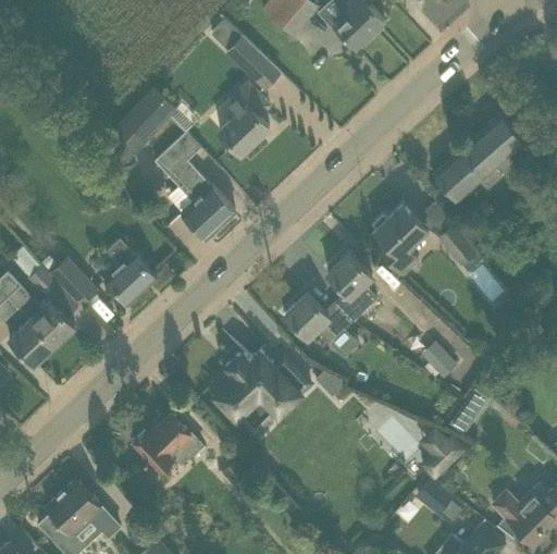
[(269,0),(263,8),(294,33),(318,4),(311,0),(269,0)]
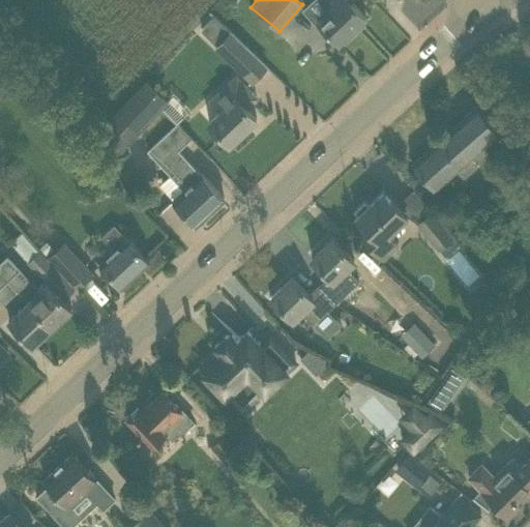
[(339,44),(342,48),(353,37),(349,33),(365,18),(350,1),(351,0),(322,0),(331,10),(315,26),(324,35),(321,37),(329,47),(332,44),(335,47),(339,44)]
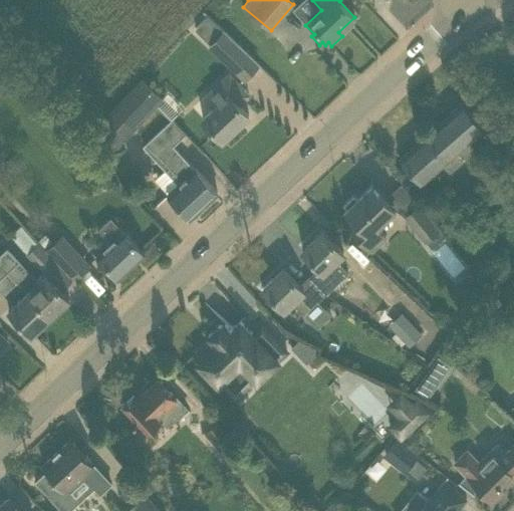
[(206,18),(195,29),(203,36),(211,44),(222,33),(213,24),(206,18)]
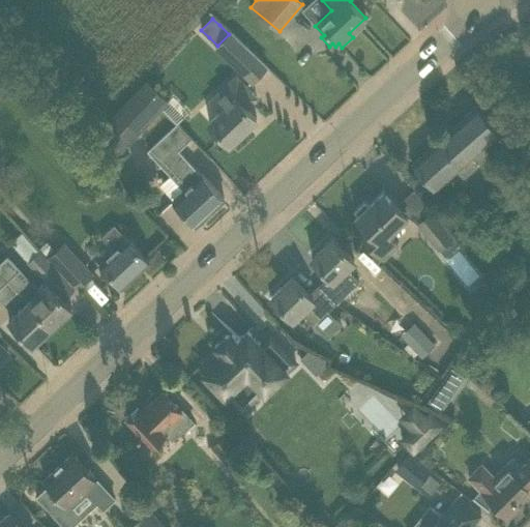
[(217,46),(215,49),(253,84),(267,68),(229,34),(217,46)]
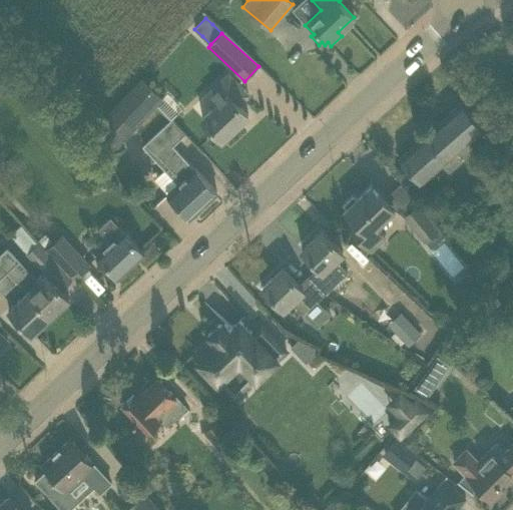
[(212,109),(201,119),(221,141),(248,116),(234,101),(244,92),(227,73),(202,98),(212,109)]
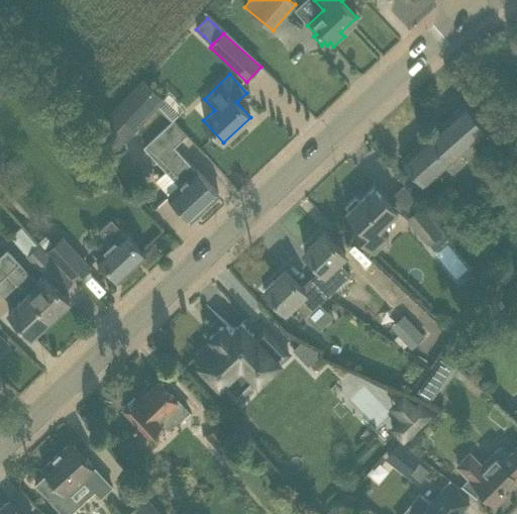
[(141,81),(96,129),(119,150),(165,102),(141,81)]
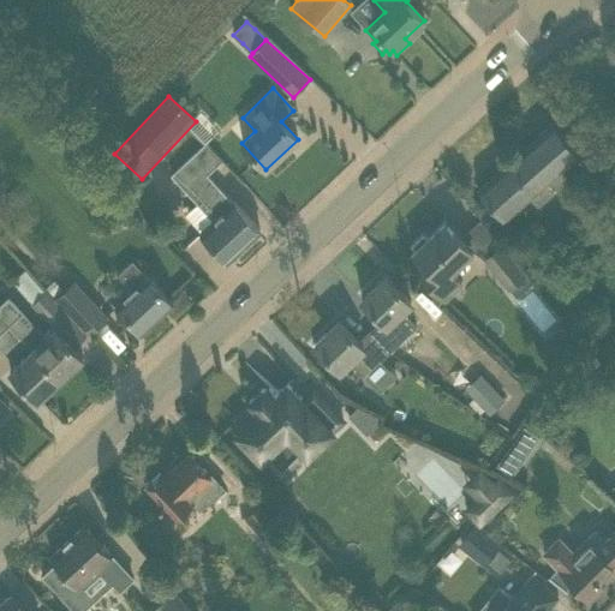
[(580,156),(553,125),(478,191),(505,222),(530,201),(538,209),(569,181),(561,172),(580,156)]
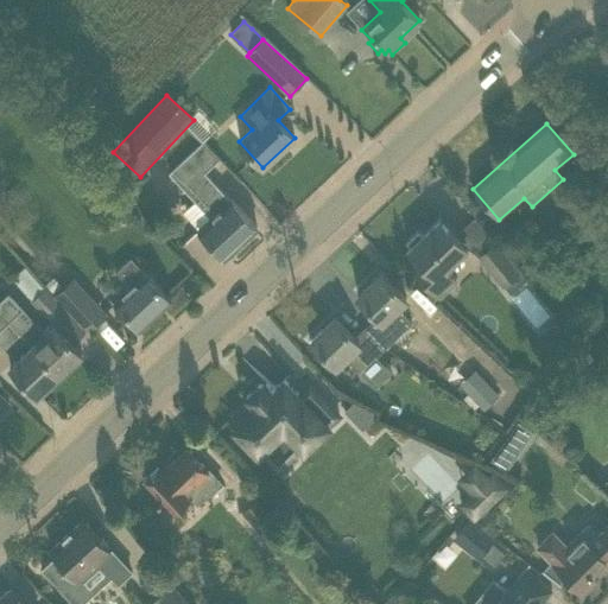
[(200,233),(208,242),(225,260),(257,229),(206,175),(220,160),(203,144),(170,175),(213,220),(200,233)]
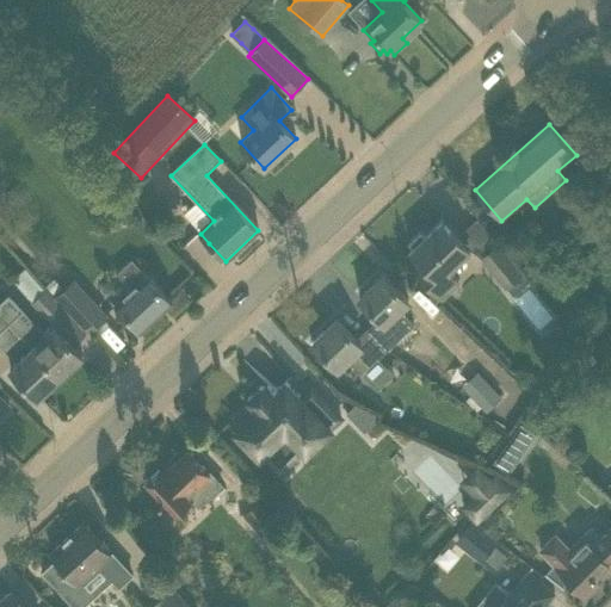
[(425,237),(421,233),(408,245),(413,249),(411,252),(421,262),(413,271),(442,301),(458,284),(448,272),(470,251),(442,222),(425,237)]
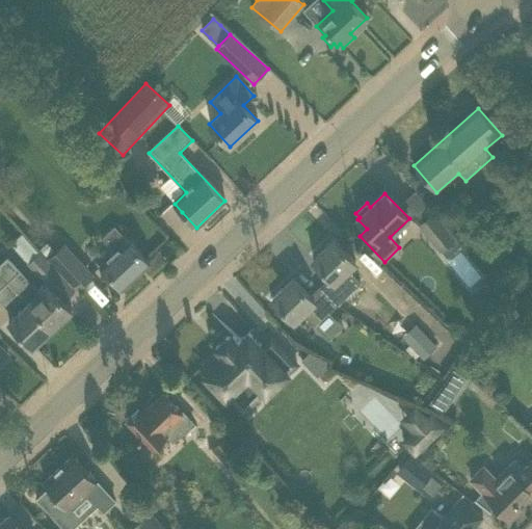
[(456,240),(433,214),(419,228),(441,254),(456,240)]
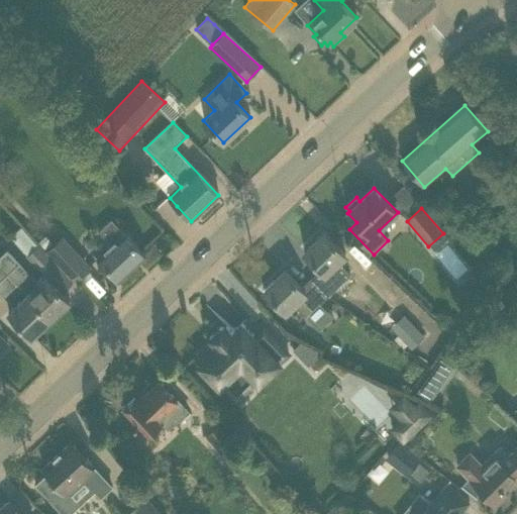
[(99,232),(108,240),(112,245),(98,259),(119,282),(145,258),(111,220),(99,232)]
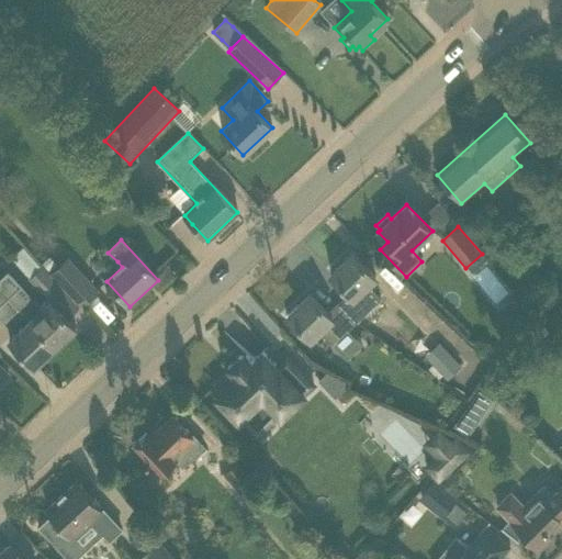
[(42,269),(23,249),(12,259),(48,299),(60,288),(42,268),(42,269)]
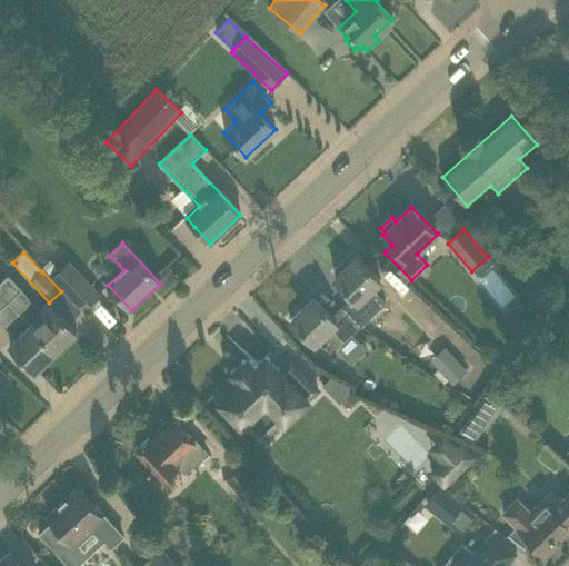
[(358,258),(335,279),(353,298),(342,308),(361,328),(386,306),(372,290),(381,283),(372,274),(358,258)]
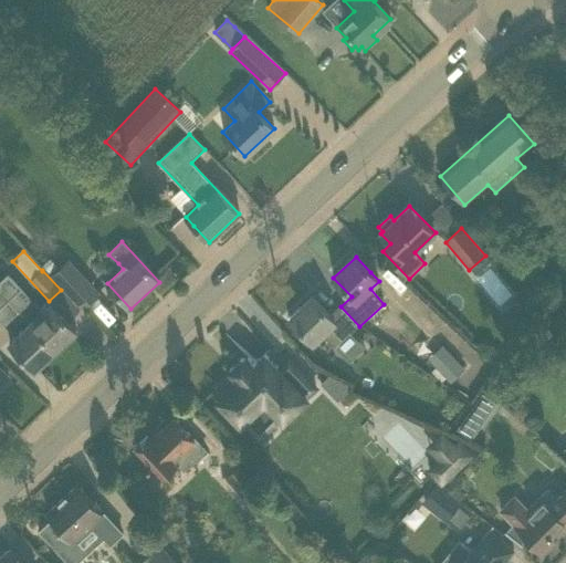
[(69,261),(52,277),(82,309),(97,293),(69,261)]
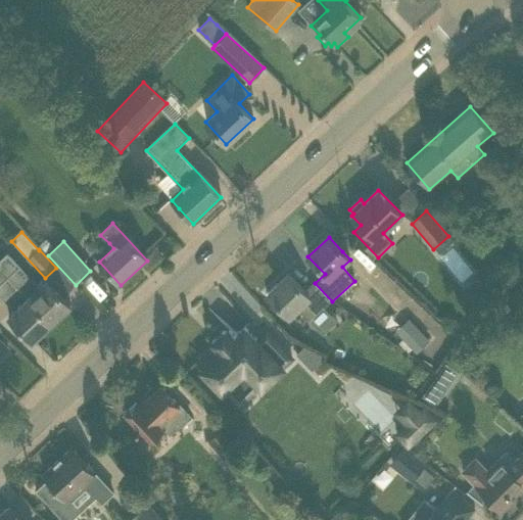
[(0,261),(0,269),(29,299),(51,324),(70,305),(48,282),(40,289),(7,254),(0,261)]
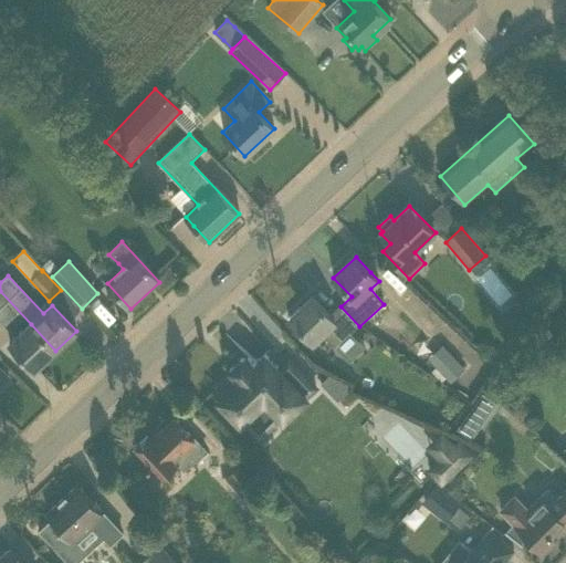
[(34,369),(55,351),(31,324),(0,291),(0,318),(18,336),(10,344),(34,369)]
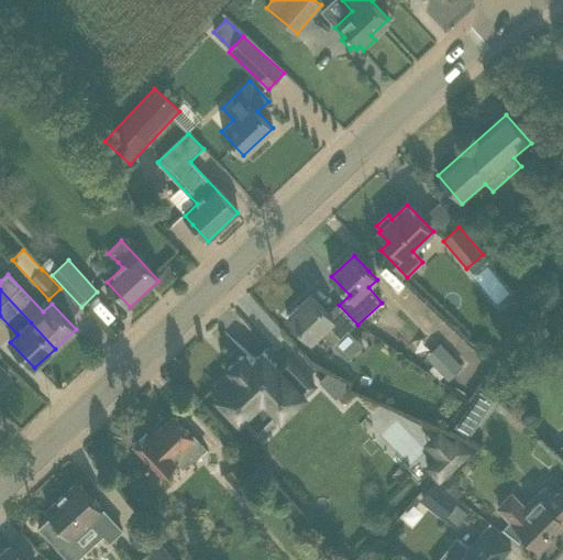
[(311,296),(288,317),(304,333),(311,341),(320,333),(333,348),(346,362),(362,347),(350,333),(357,325),(339,305),(329,315),(311,296)]
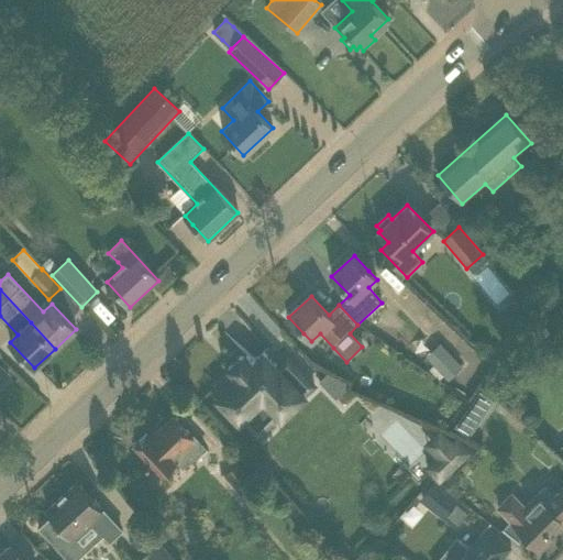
[(231,373),(213,390),(219,396),(216,399),(239,424),(242,420),(263,401),(280,419),(282,420),(306,397),(305,396),(315,387),(287,359),(277,368),(264,354),(254,364),(247,358),(244,360),(241,358),(239,360),(232,366),(229,370),(231,373)]
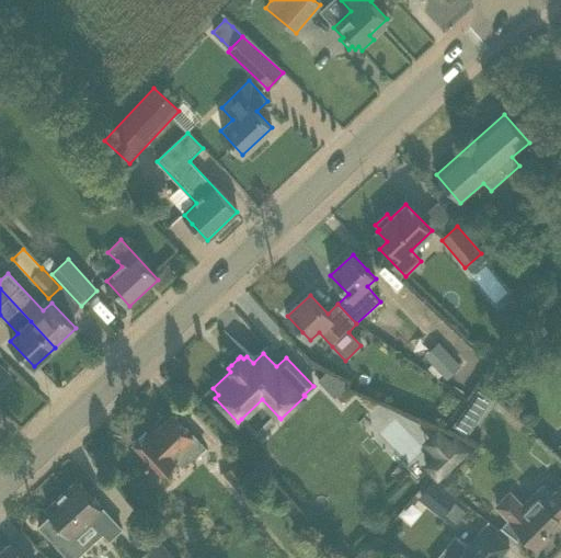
[(450,355),(436,368),(448,379),(461,366),(450,355)]
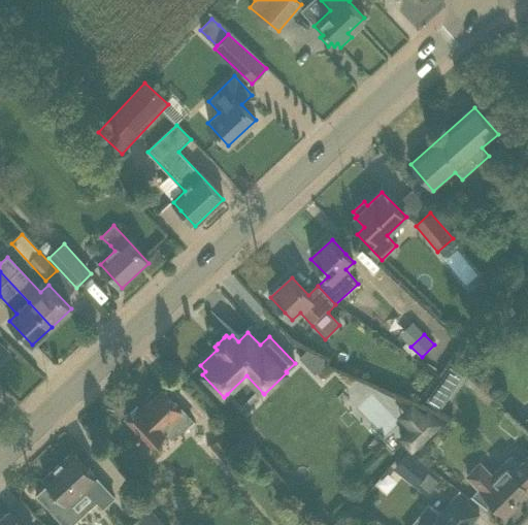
[(0,362),(9,354),(0,343),(0,362)]
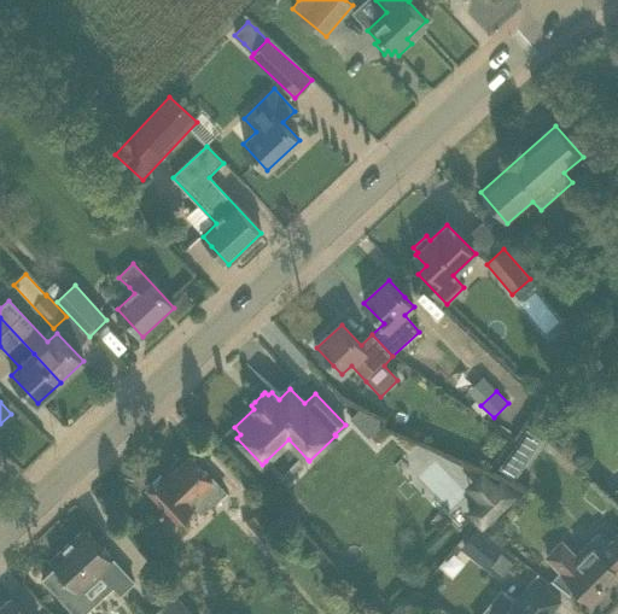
[(496,469),(513,479),(538,439),(522,428),(496,469)]
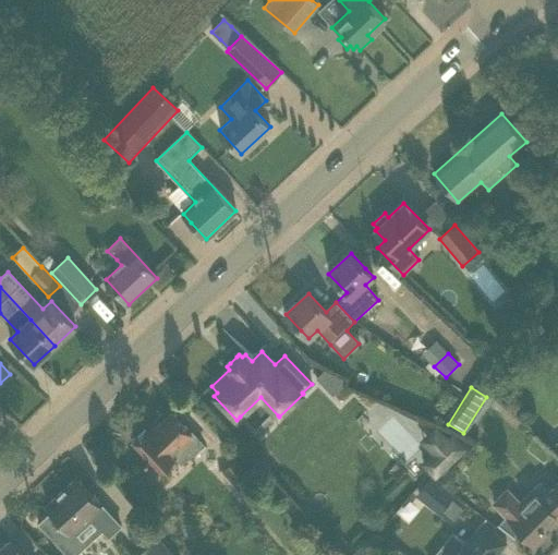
[(156,421),(134,442),(147,455),(145,457),(147,459),(148,457),(158,467),(161,471),(174,459),(181,466),(193,454),(195,456),(204,448),(187,431),(172,414),(160,425),(156,421)]
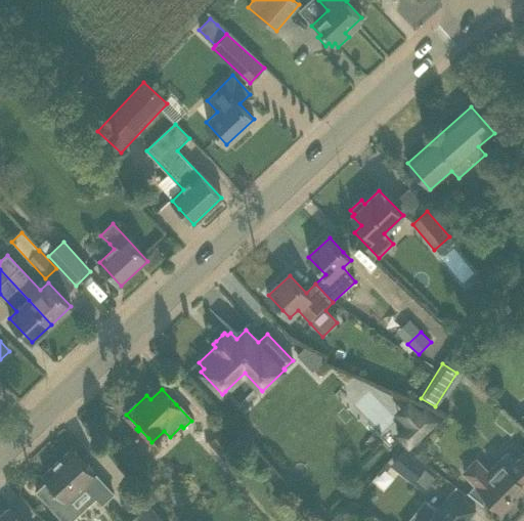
[(226,463),(241,449),(224,430),(209,444),(226,463)]
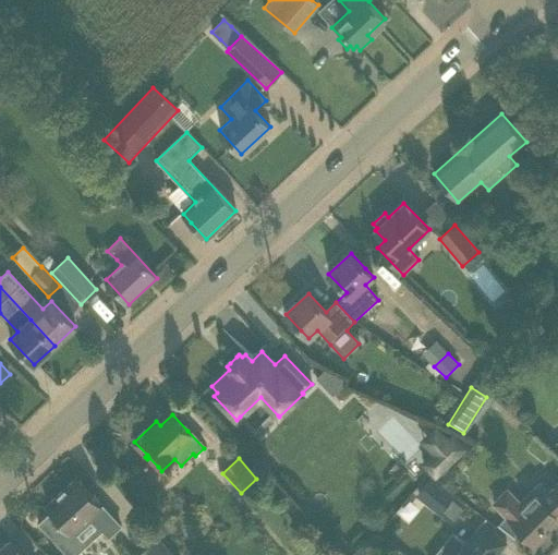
[(102,506),(76,479),(46,508),(72,535),(91,518),(109,539),(121,528),(102,507),(102,506)]
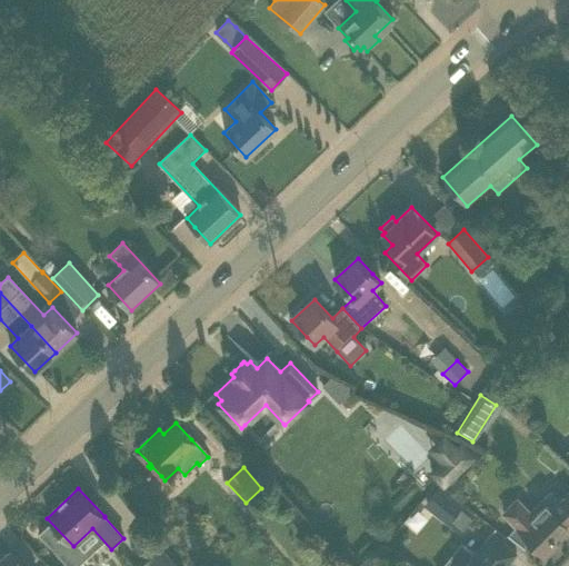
[(425,506),(448,526),(460,536),(476,517),(463,507),(439,488),(425,506)]
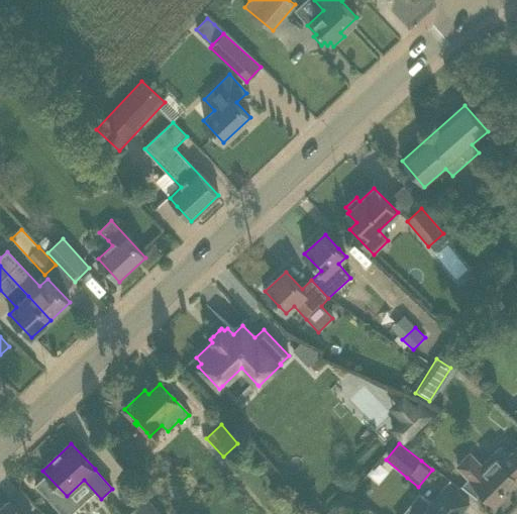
[(471,452),(455,468),(469,481),(462,487),(477,498),(482,493),(495,506),(508,494),(503,489),(505,486),(513,479),(516,482),(516,456),(513,453),(509,456),(501,448),(484,467),(471,452)]
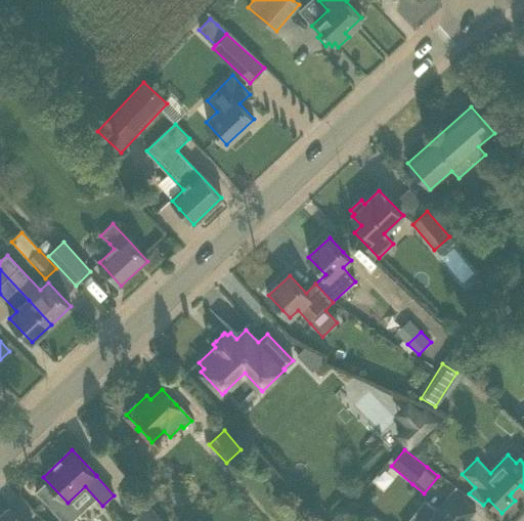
[(468,520),(476,511),(452,492),(437,511),(436,510),(429,520),(427,520),(422,516),(412,517),(409,520),(468,520)]
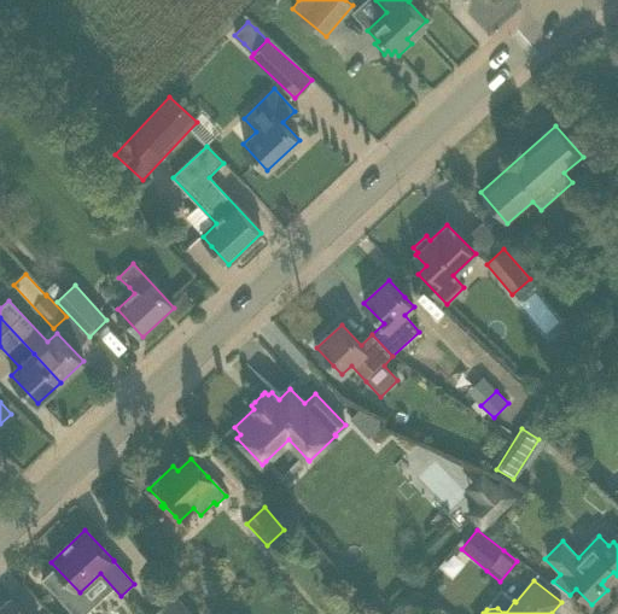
[(188,613),(176,598),(157,613),(188,613)]
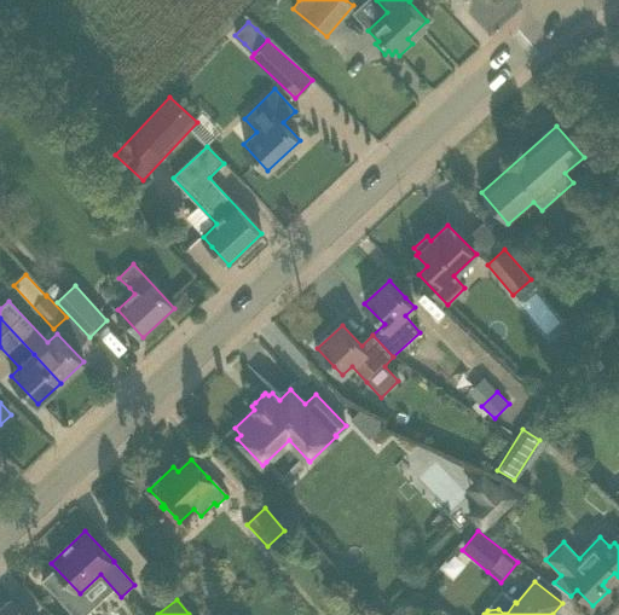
[(23,614),(11,601),(0,609),(0,614),(23,614)]
